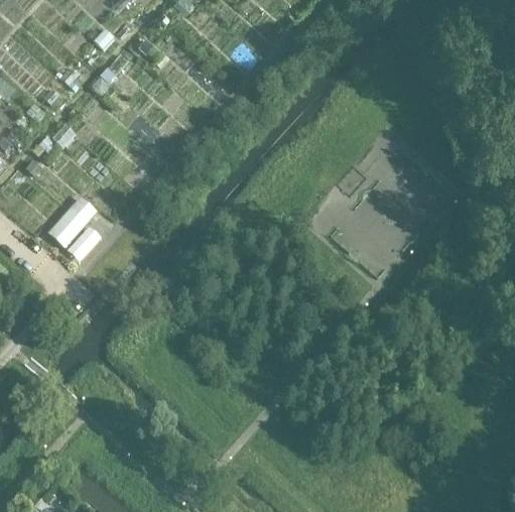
[(176,0),(185,8),(192,0),(176,0)]
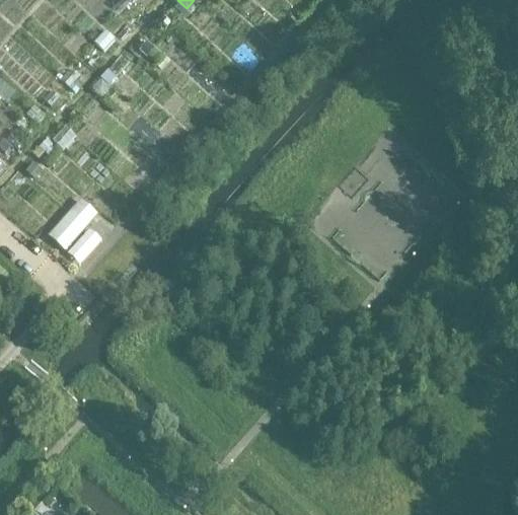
[(103,49),(115,37),(105,27),(94,40),(103,49)]
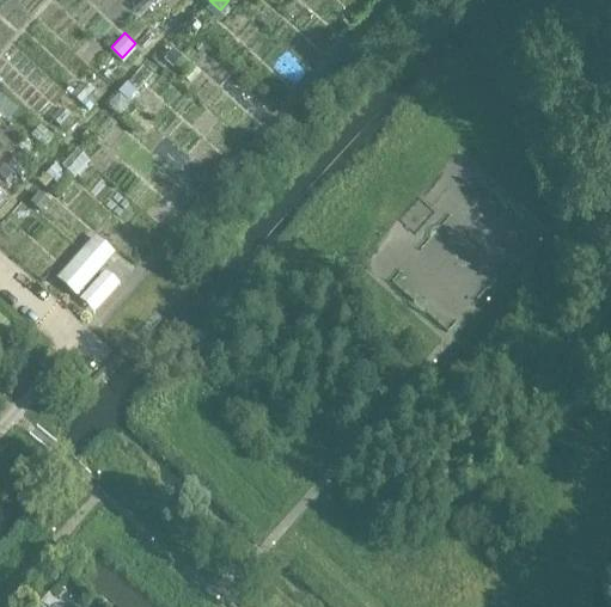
[(185,49),(173,38),(169,43),(171,46),(164,54),(178,66),(185,57),(182,54),(185,49)]
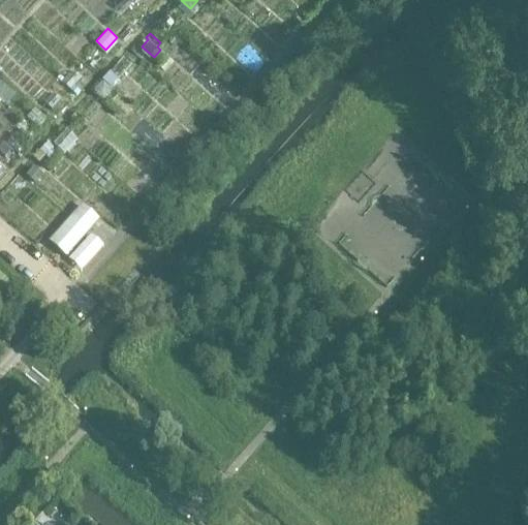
[(119,74),(131,61),(123,54),(111,67),(119,74)]
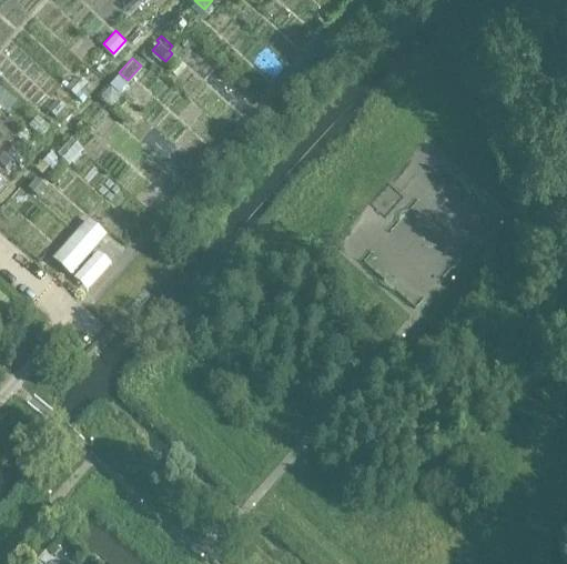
[(76,92),(87,80),(78,72),(67,84),(76,92)]
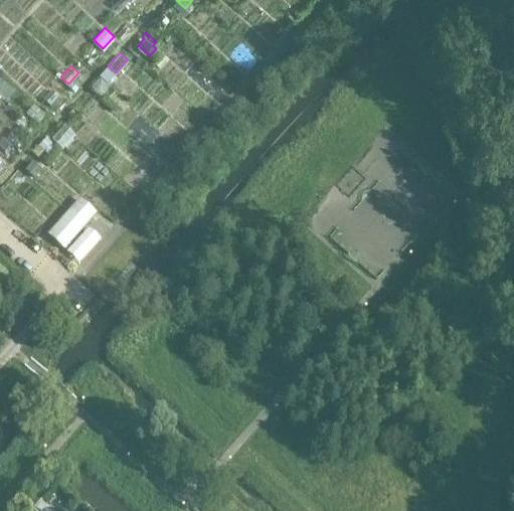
[(108,81),(116,73),(107,65),(99,74),(108,81)]
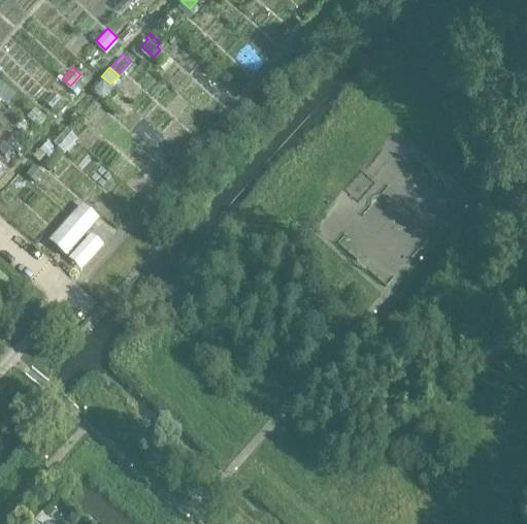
[(102,97),(111,87),(101,77),(92,89),(102,97)]
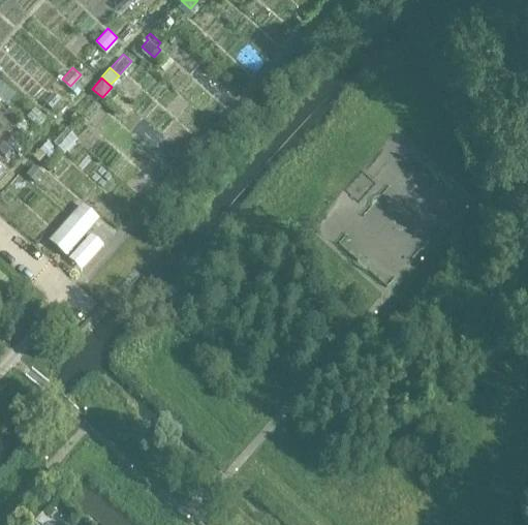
[(76,92),(81,88),(74,83),(70,87),(76,92)]
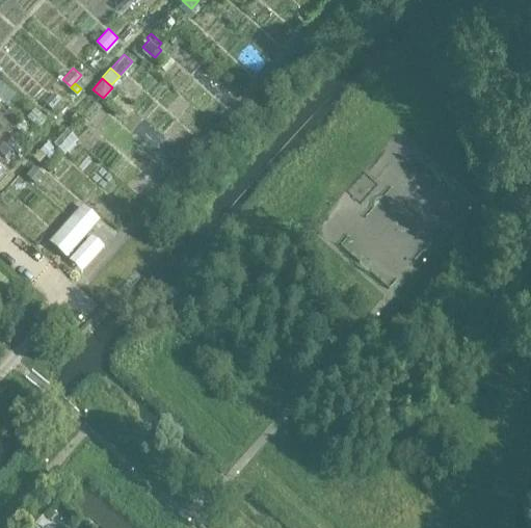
[(53,107),(61,99),(53,90),(45,100),(53,107)]
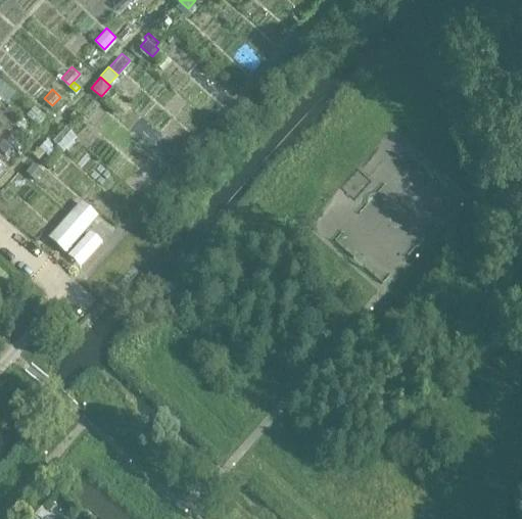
[(46,114),(35,103),(26,112),(37,124),(46,114)]
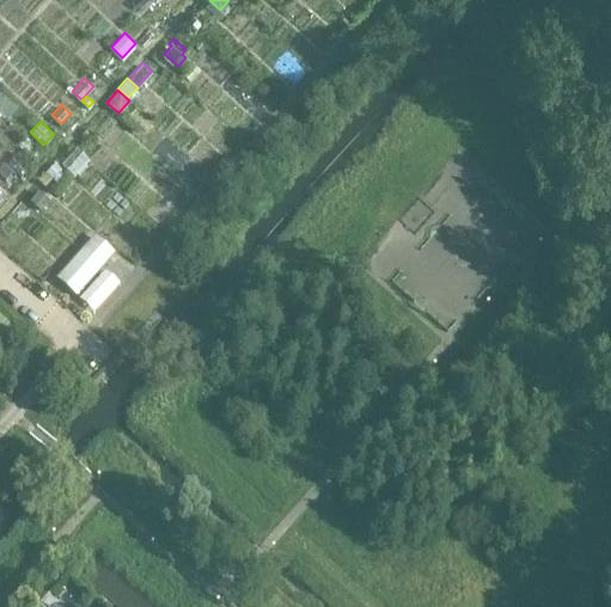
[(95,132),(87,124),(81,130),(89,138),(95,132)]
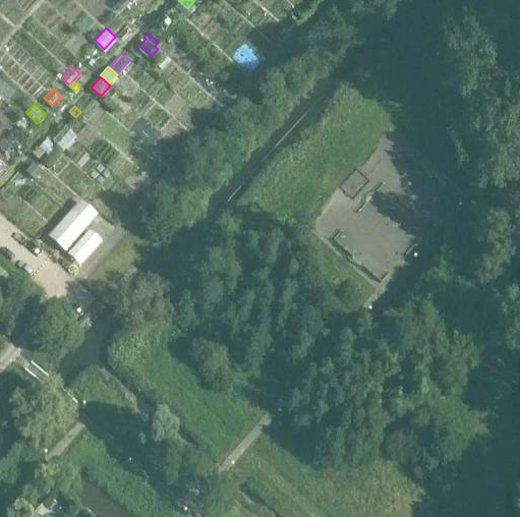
[(31,136),(38,129),(23,115),(17,122),(31,136)]
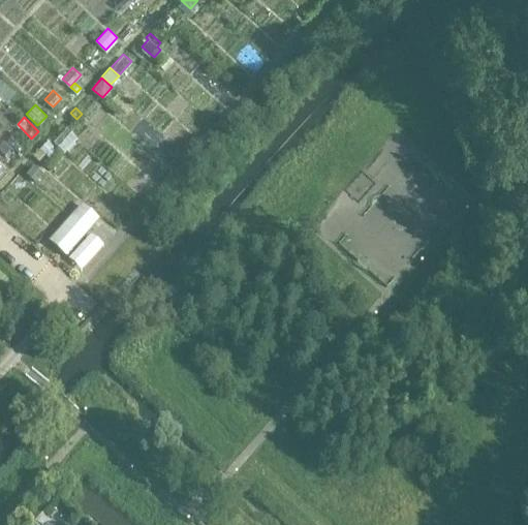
[(63,150),(76,135),(67,127),(54,141),(63,150)]
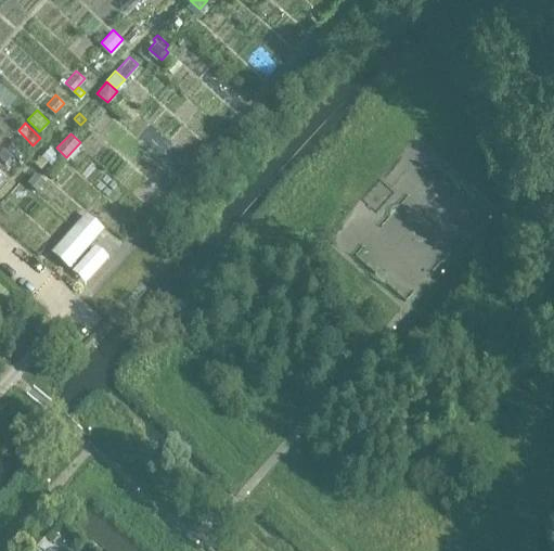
[(14,139),(7,145),(20,157),(26,151),(14,139)]
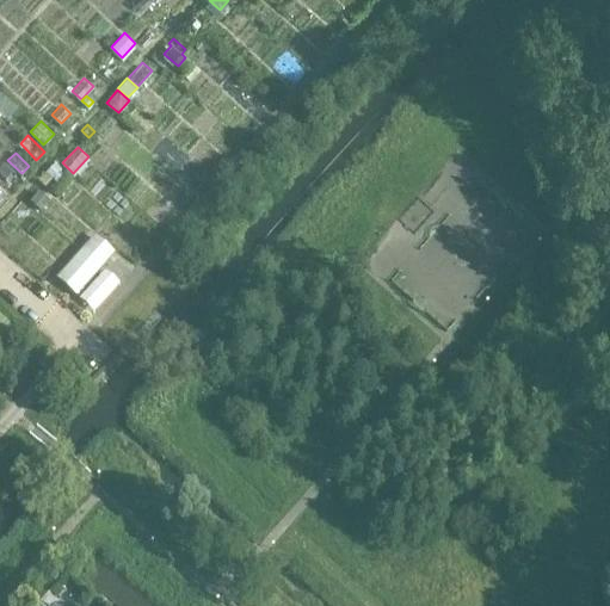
[(0,171),(6,178),(14,169),(5,160),(0,164),(0,171)]
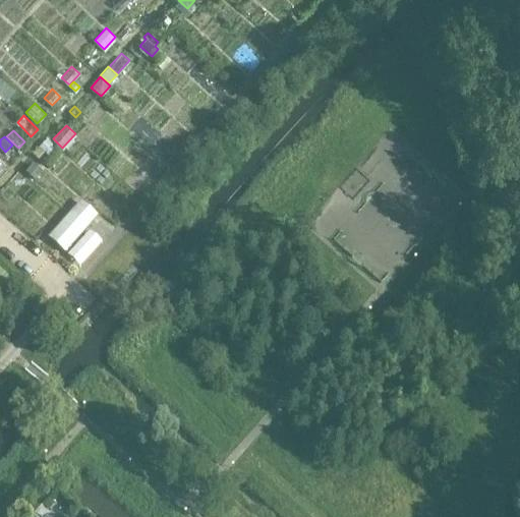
[(53,142),(47,136),(40,145),(46,151),(53,142)]
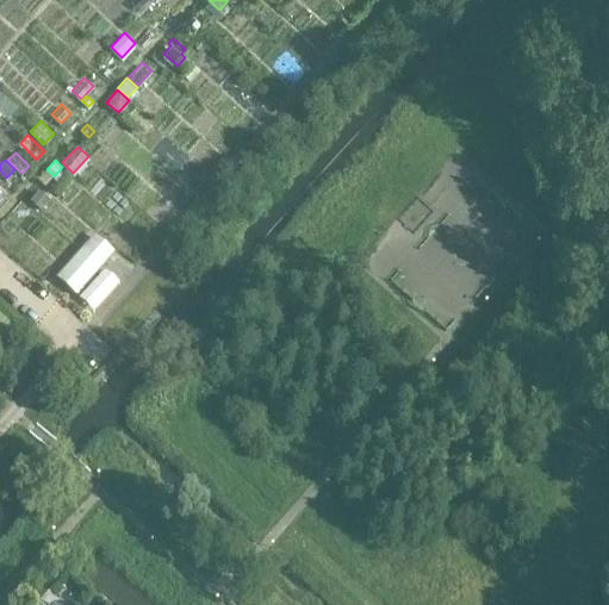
[(50,198),(39,188),(30,199),(42,209),(50,198)]
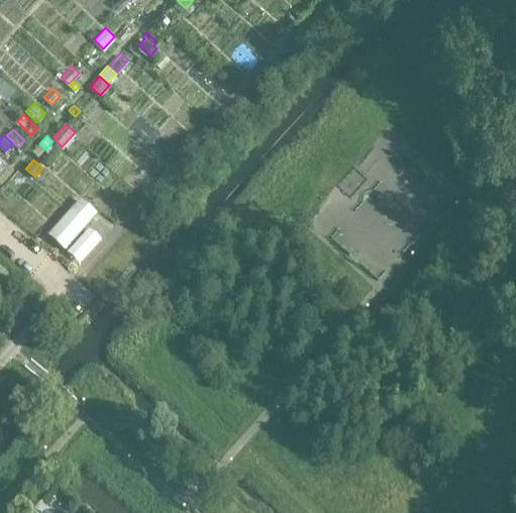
[(49,234),(66,248),(97,213),(82,199),(49,234)]
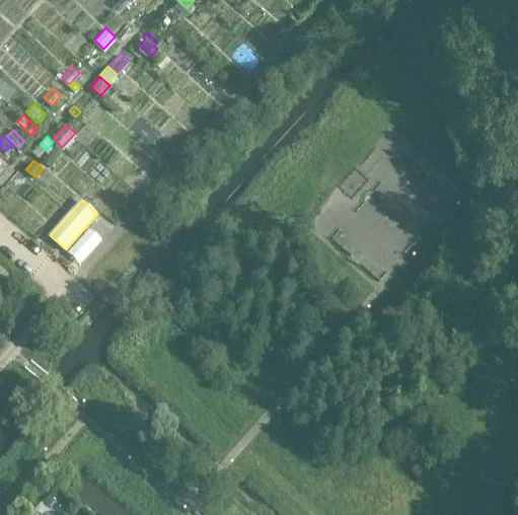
[(81,265),(102,239),(90,229),(69,253),(81,265)]
